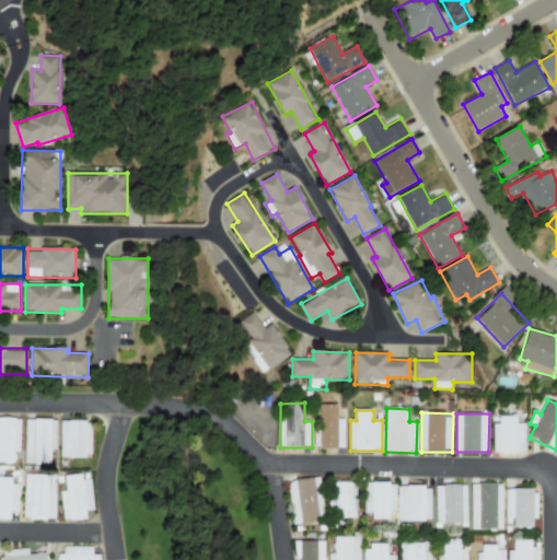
[(518,416),(500,416),(500,423),(494,423),(495,454),(526,453),(526,423),(519,424),(518,416)]
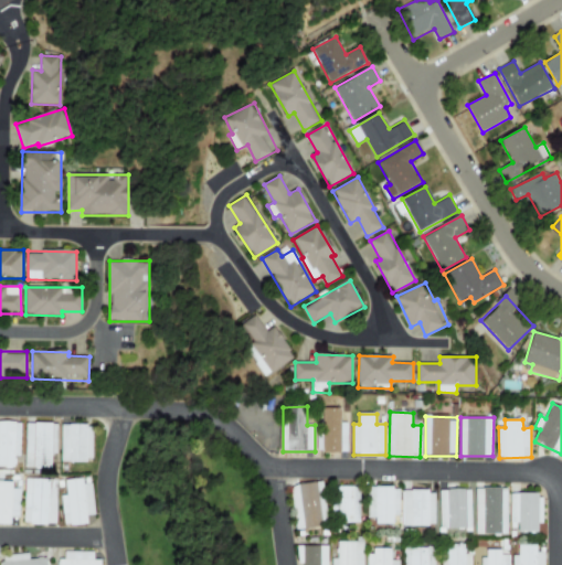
[(0,466),(17,467),(17,456),(21,456),(22,423),(0,422),(0,466)]
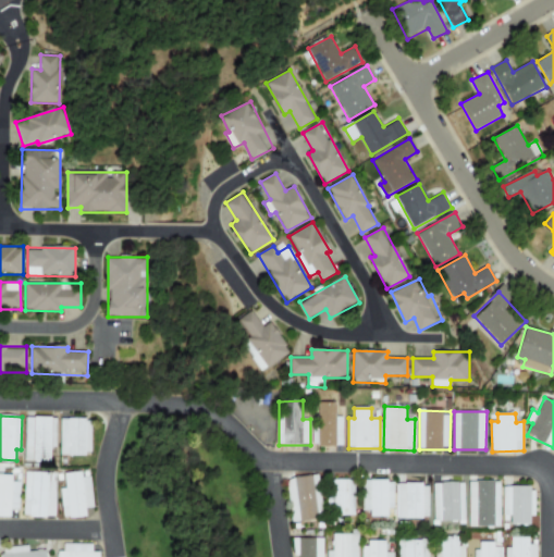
[(57,447),(58,418),(26,418),(26,461),(51,461),(51,447),(57,447)]
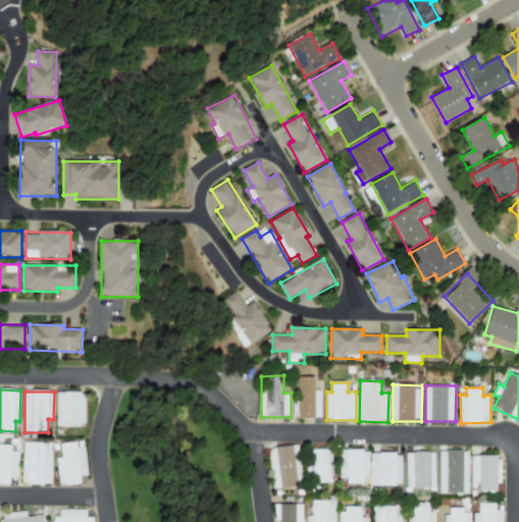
[(58,393),(57,426),(85,426),(86,393),(58,393)]
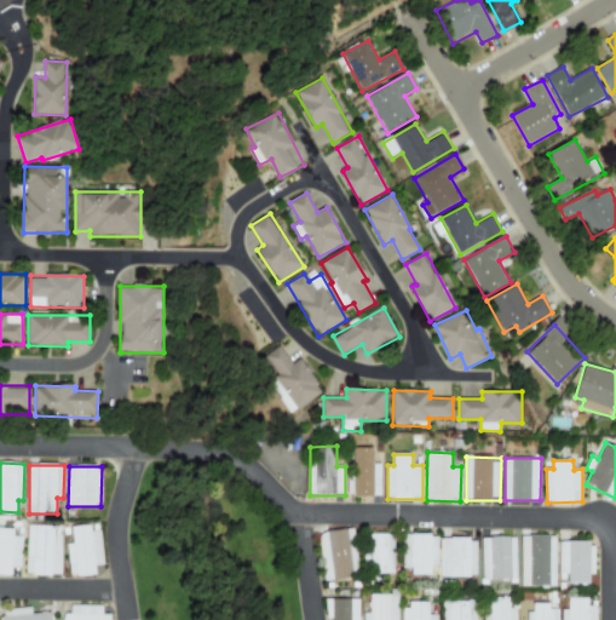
[(63,575),(64,527),(29,526),(28,574),(63,575)]
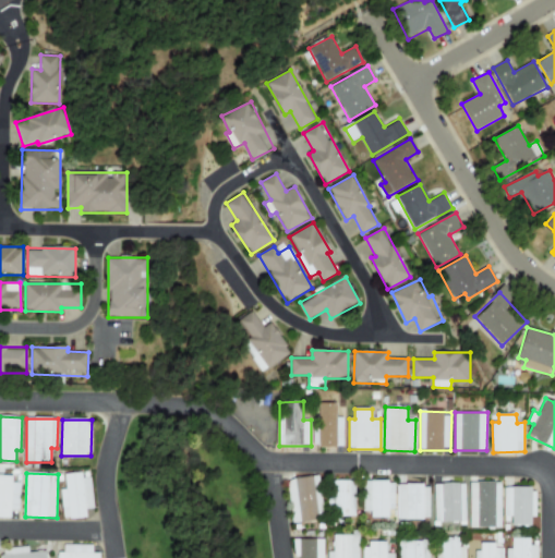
[(92,478),(83,478),(82,473),(65,474),(67,489),(61,489),(64,520),(87,517),(86,509),(95,508),(92,478)]
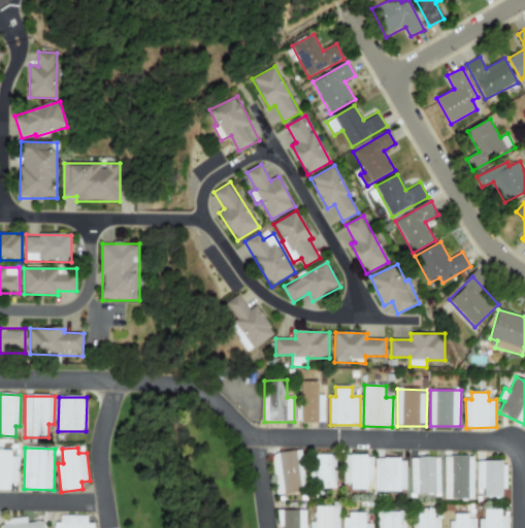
[(0,488),(11,489),(11,484),(19,484),(20,458),(11,458),(12,451),(0,450),(0,488)]
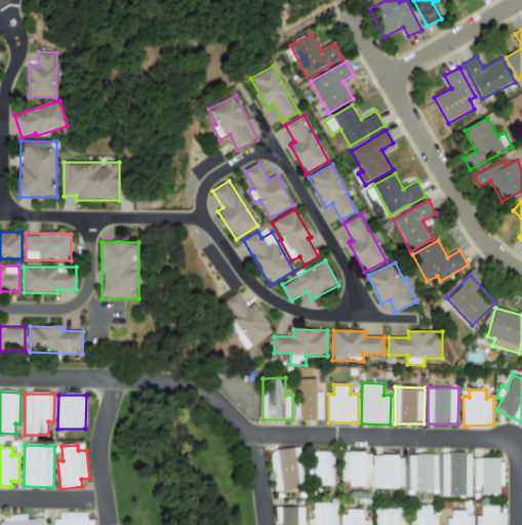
[(274,491),(303,490),(302,449),(272,449),(274,491)]
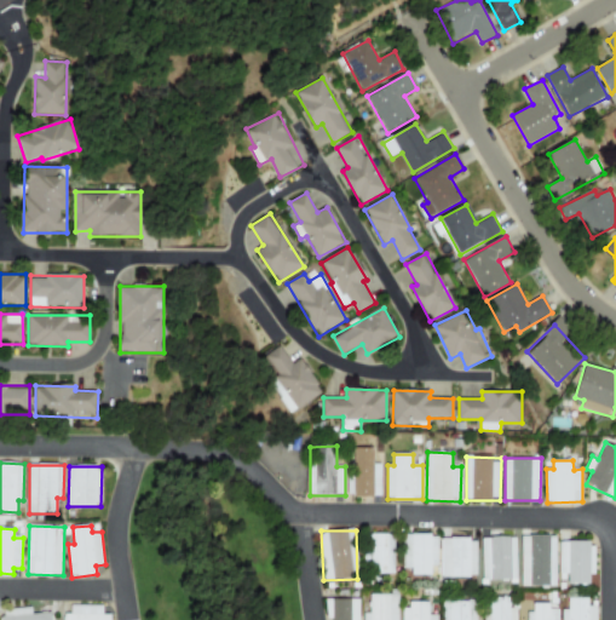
[(396,573),(395,534),(366,534),(367,574),(396,573)]
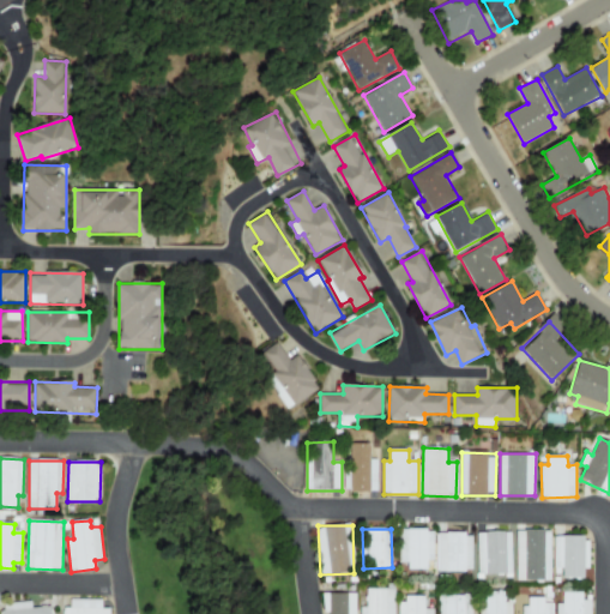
[(400,529),(399,563),(409,563),(409,569),(428,569),(428,560),(434,560),(435,529),(400,529)]
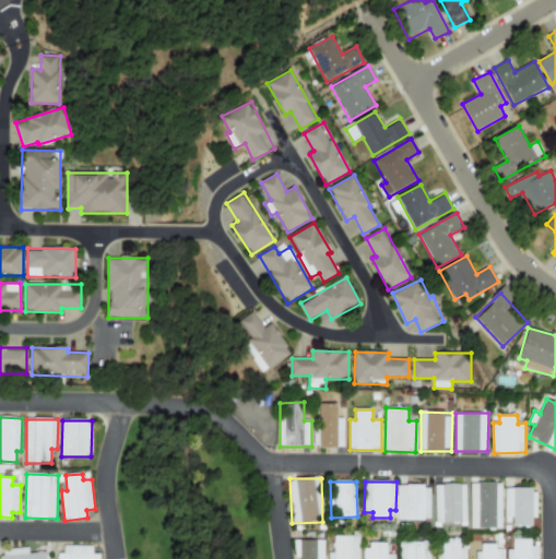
[(471,484),(472,528),(503,528),(503,483),(471,484)]
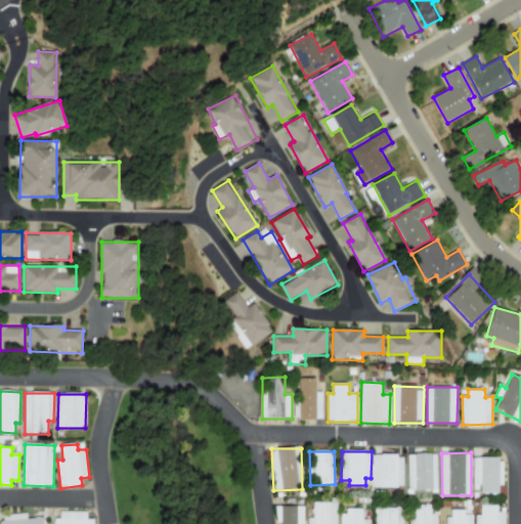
[(374,488),(404,488),(404,454),(374,454),(374,488)]
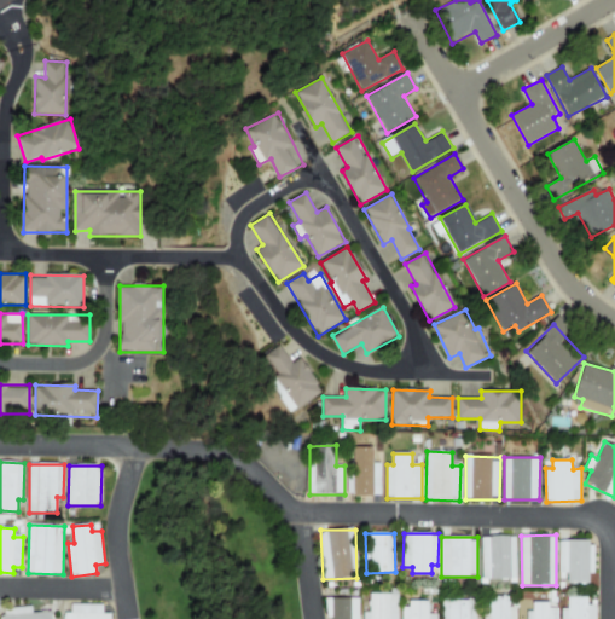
[(516,537),(482,537),(482,580),(516,579),(516,537)]
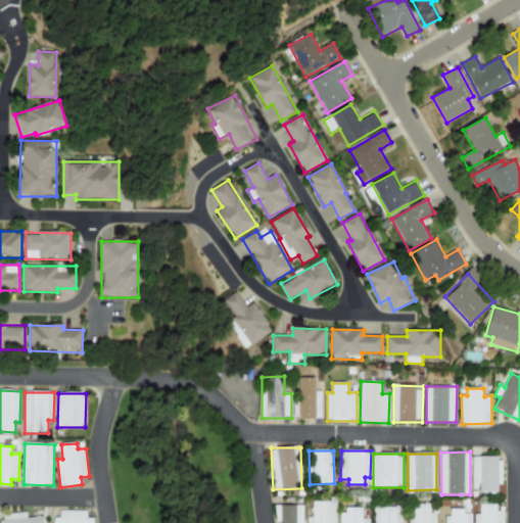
[(501,457),(474,457),(474,492),(502,492),(501,457)]
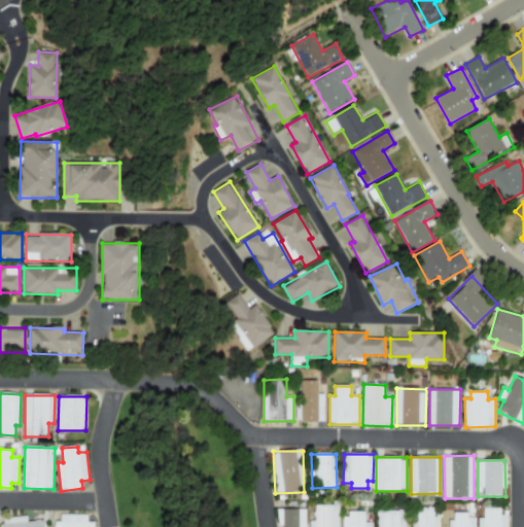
[(310,521),(310,526),(340,526),(340,505),(316,505),(316,521),(310,521)]
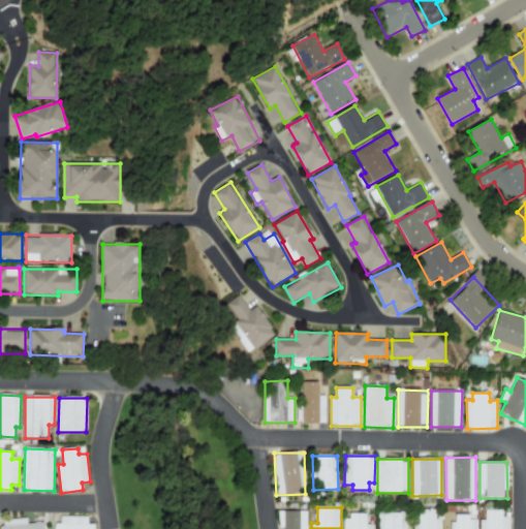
[(415,528),(441,528),(441,519),(436,519),(436,509),(415,509),(415,528)]
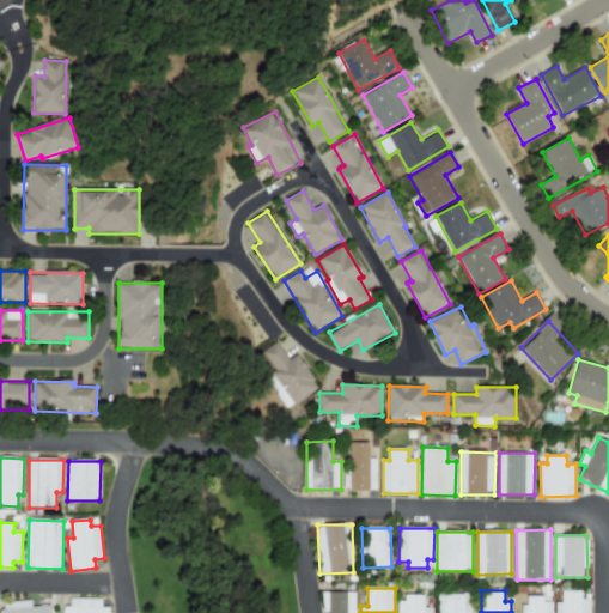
[(355,612),(355,592),(323,593),(323,611),(328,611),(328,612),(355,612)]
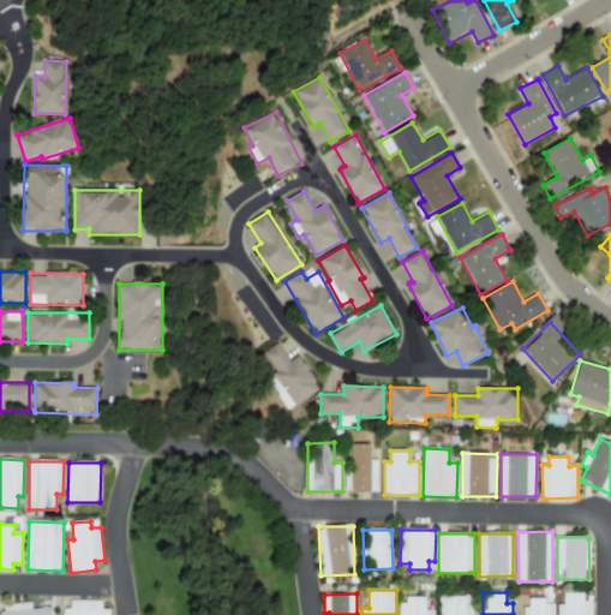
[(558,604),(558,614),(593,614),(593,602),(583,602),(583,593),(564,593),(564,604),(558,604)]
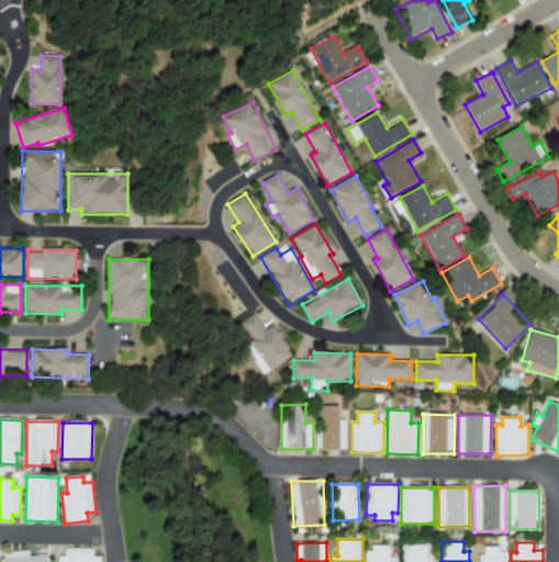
[(434,561),(434,546),(404,546),(403,561),(434,561)]
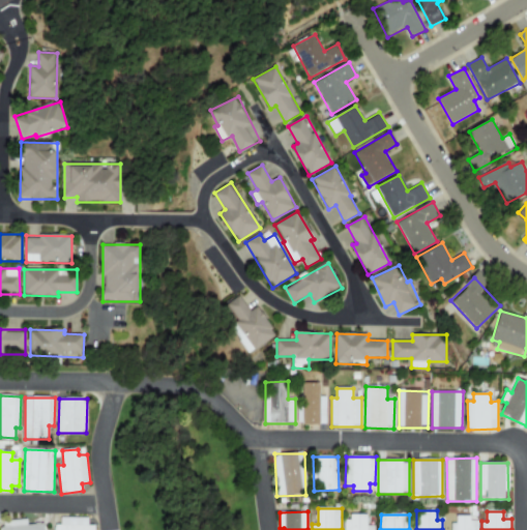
[(345,516),(345,529),(375,529),(375,526),(367,525),(368,517),(345,516)]
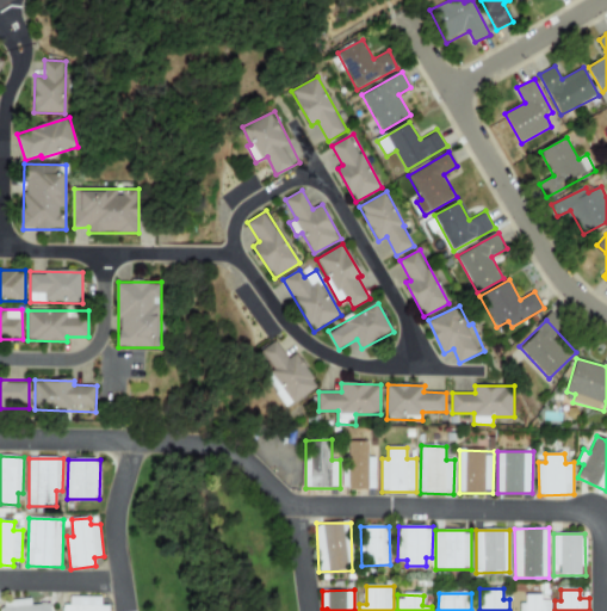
[(521,610),(551,610),(551,600),(542,602),(542,594),(521,594),(521,610)]
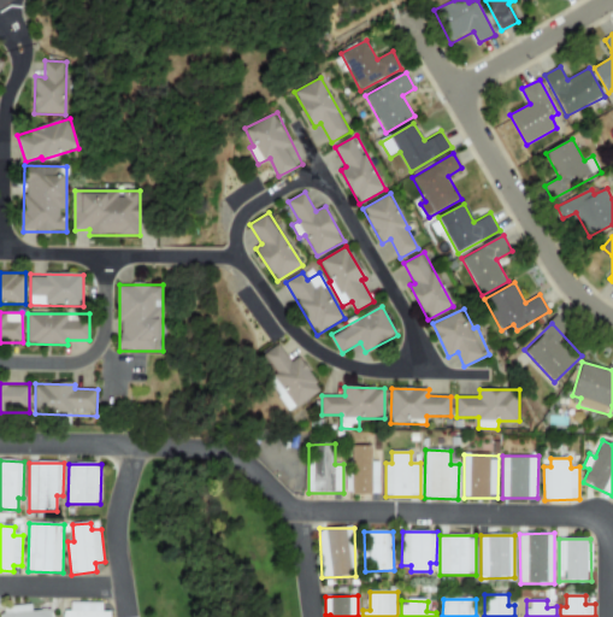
[(110,616),(111,611),(104,611),(104,603),(68,603),(66,616),(110,616)]
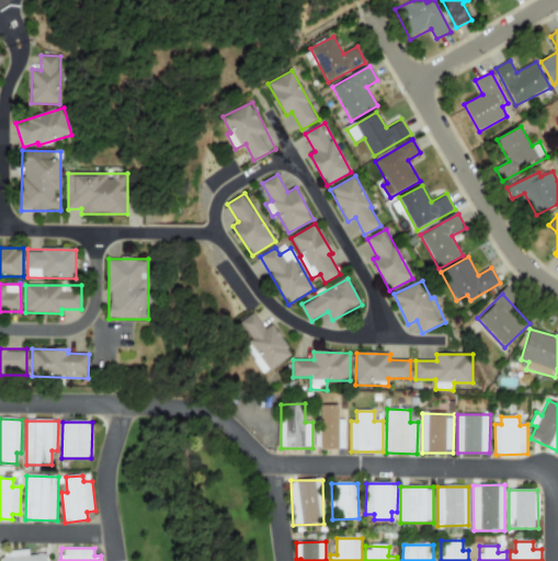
[(29,556),(29,550),(3,551),(3,560),(47,560),(47,554),(29,556)]
